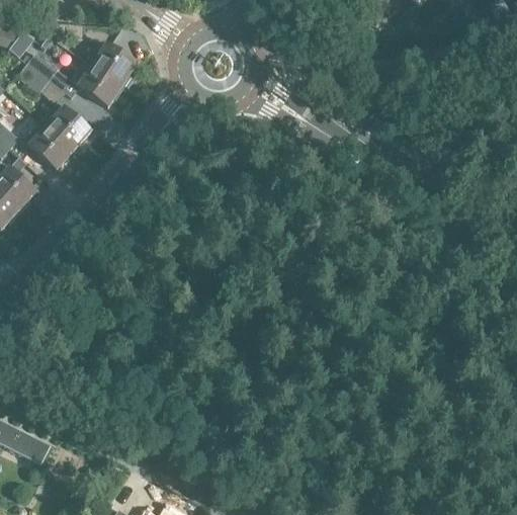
[(0,0),(0,7),(25,10),(26,0),(0,0)]
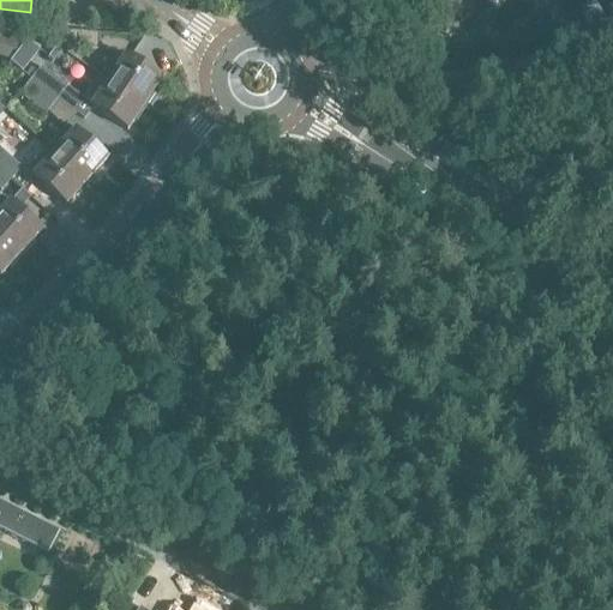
[(59,34),(48,25),(37,40),(47,47),(59,34)]
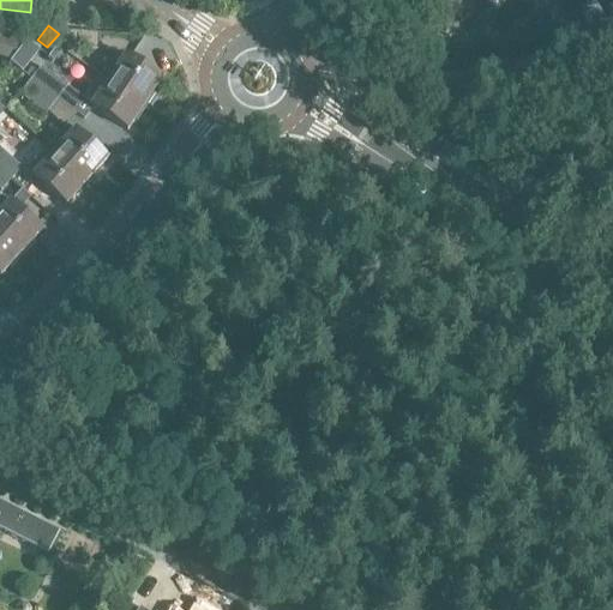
[(0,43),(16,50),(20,34),(0,26),(0,43)]
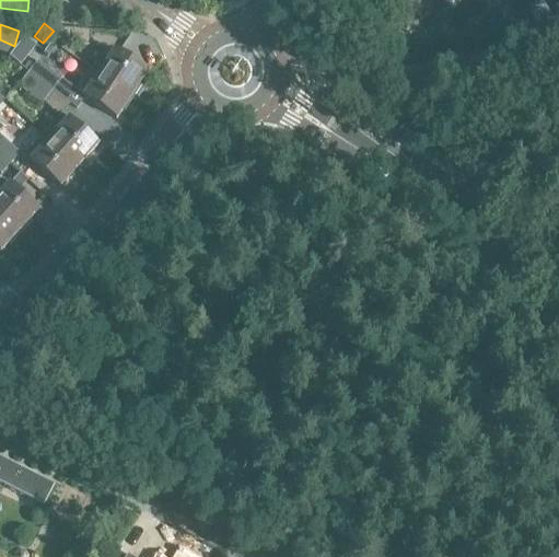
[(106,46),(91,68),(100,74),(131,96),(147,72),(115,50),(114,51),(106,46)]
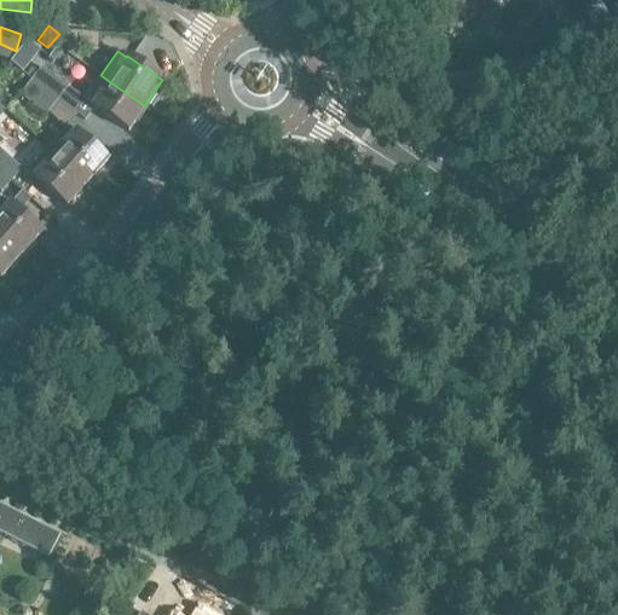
[(41,64),(30,77),(56,99),(67,86),(41,64)]
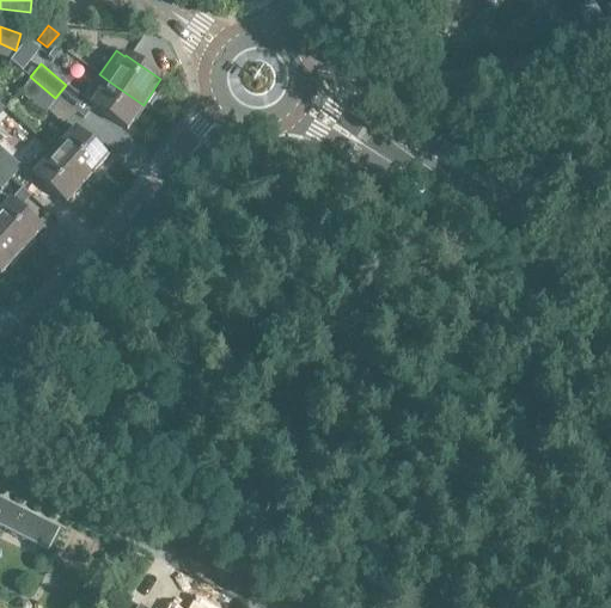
[(90,88),(84,97),(90,102),(89,104),(91,106),(95,109),(127,130),(144,105),(109,81),(99,74),(90,88)]
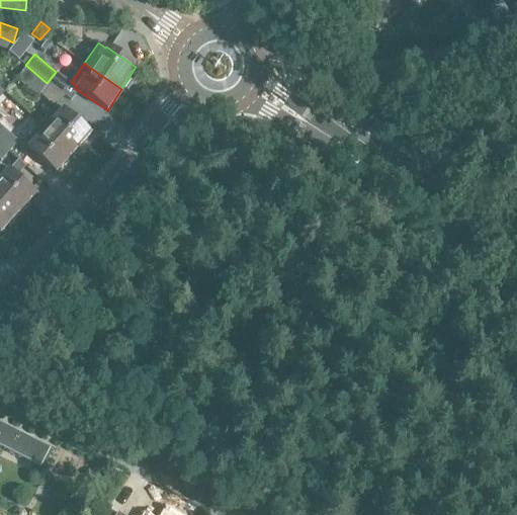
[(25,65),(15,78),(36,95),(47,83),(25,65)]
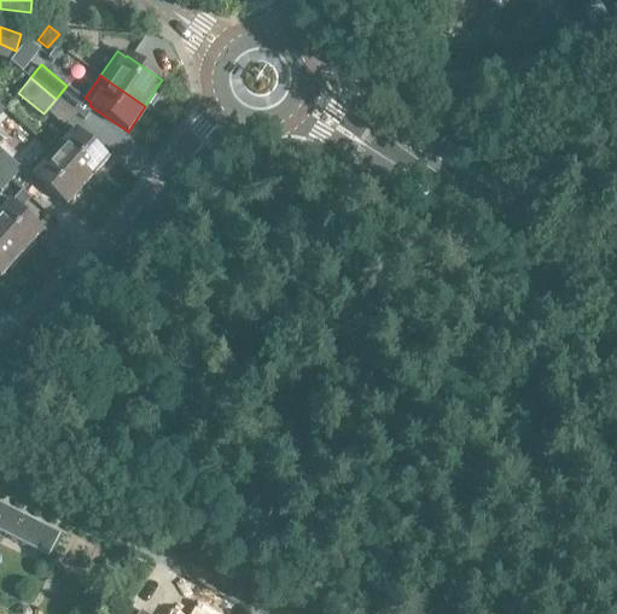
[(73,128),(67,124),(46,146),(87,183),(109,159),(73,128)]
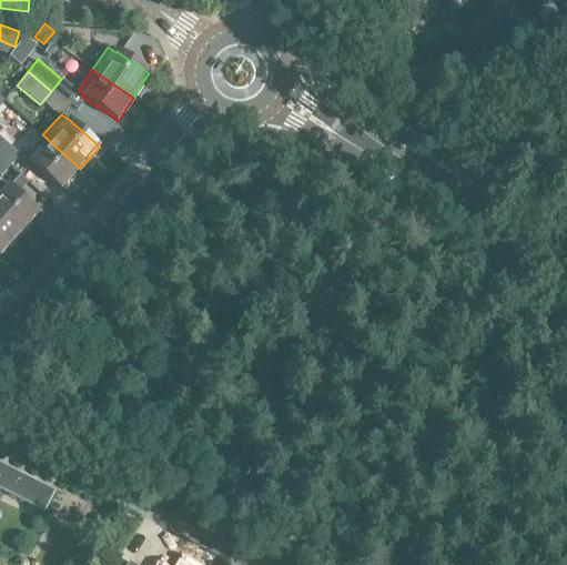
[(80,169),(42,134),(24,155),(27,157),(26,158),(61,190),(80,169)]
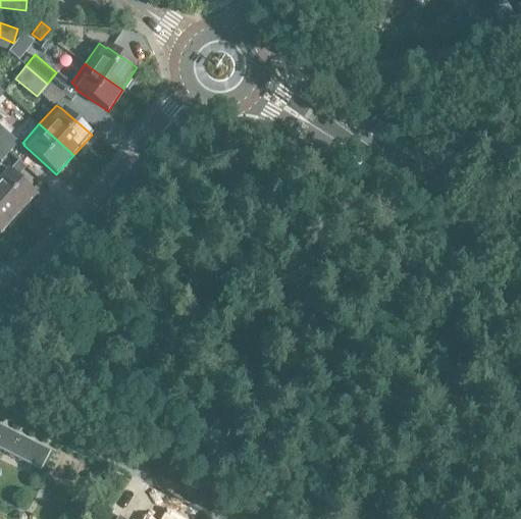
[(0,144),(8,151),(17,141),(0,124),(0,144)]
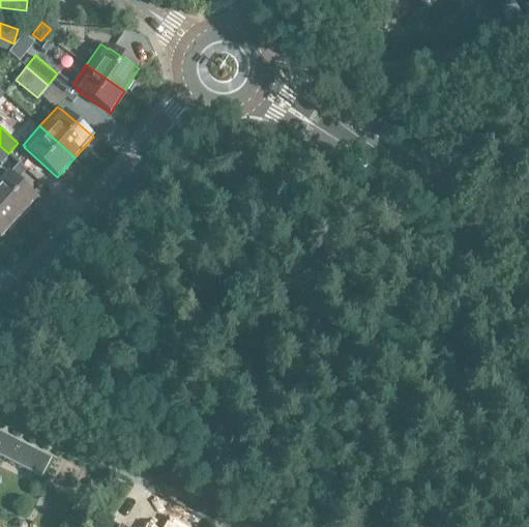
[(0,163),(8,153),(0,146),(0,163)]
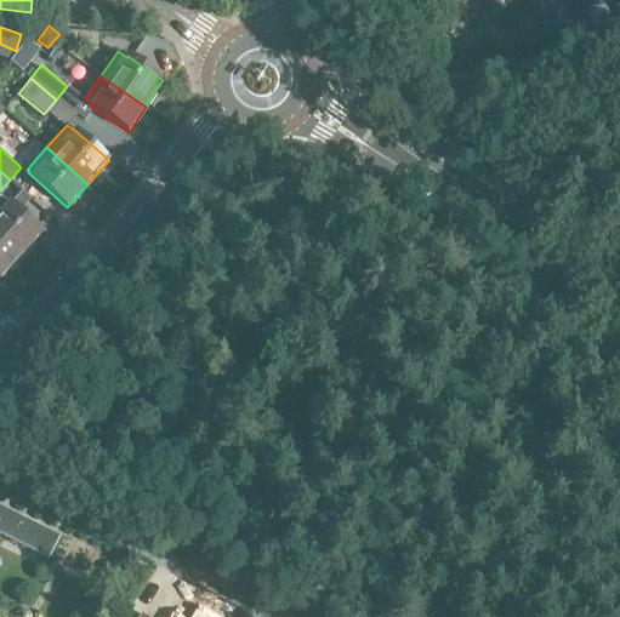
[(3,198),(0,199),(0,236),(21,257),(41,234),(3,198)]
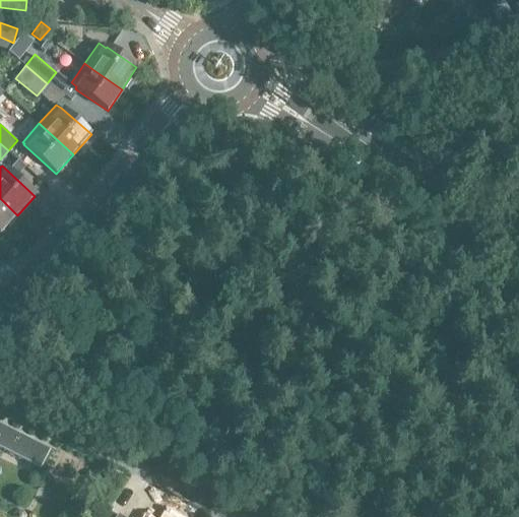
[(0,234),(17,215),(0,198),(0,234)]
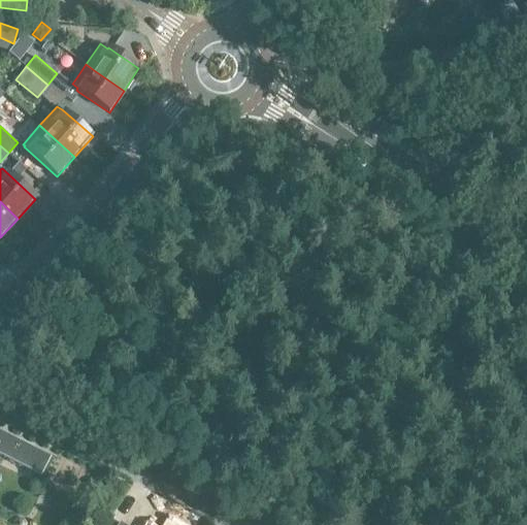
[(0,454),(39,474),(50,454),(0,428),(0,454)]
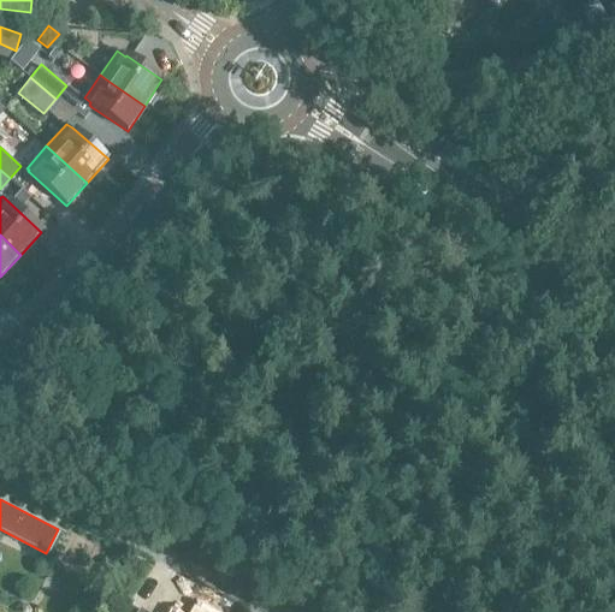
[(166,611),(218,611),(193,596),(183,611),(178,611),(170,606),(166,611)]
